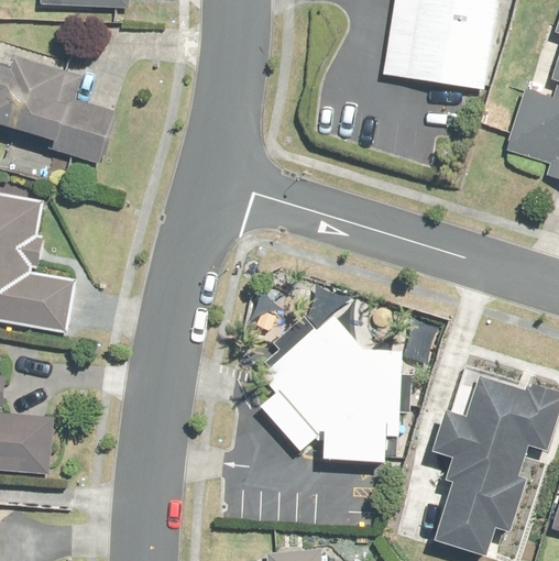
[(388,0),(377,73),(478,90),(491,0),(388,0)]
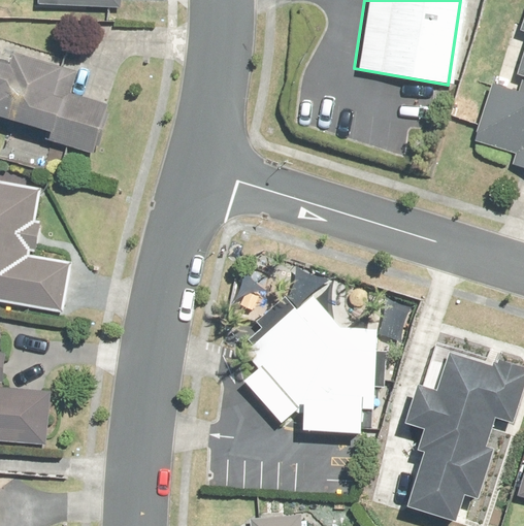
[(523,15),(519,31),(511,28),(501,58),(510,60),(501,85),(493,83),(473,141),(514,155),(511,164),(523,168),(523,15)]
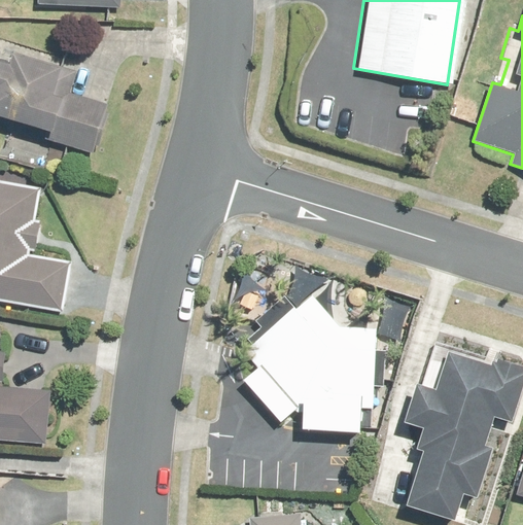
[(0,116),(93,153),(111,108),(69,92),(75,76),(0,46),(0,116)]
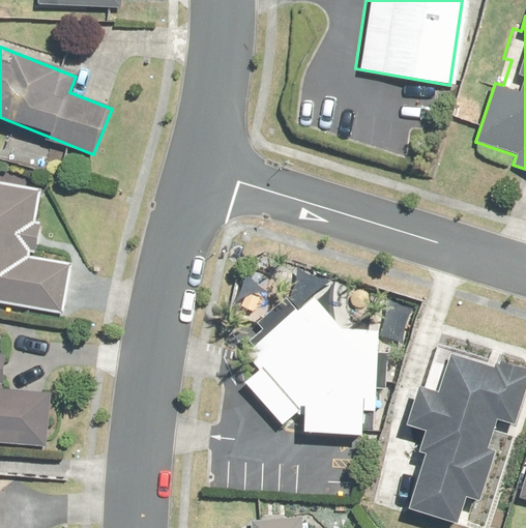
[(67,265),(35,259),(41,226),(34,225),(40,192),(0,183),(0,303),(59,314),(67,265)]
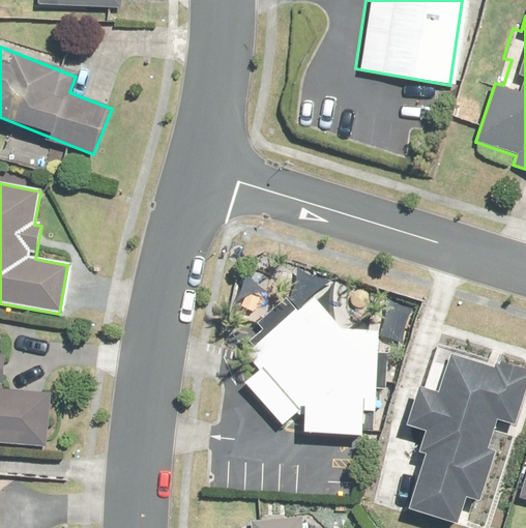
[(284,426),(299,412),(308,415),(307,432),(363,435),(363,427),(374,427),(379,329),(340,327),(313,297),(251,353),(263,367),(245,383),(284,426)]
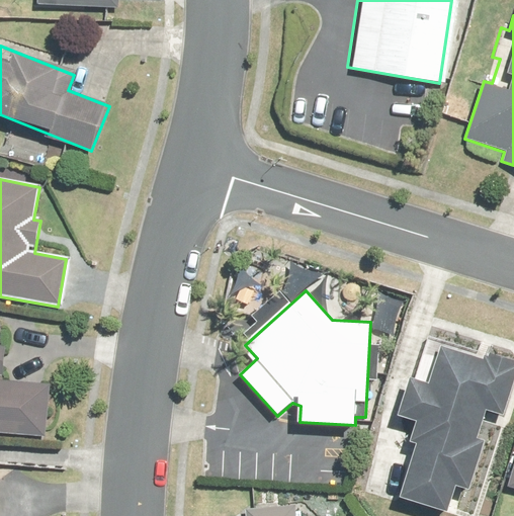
[(0,432),(43,436),(47,384),(0,381),(0,335),(1,323),(0,323),(0,432)]
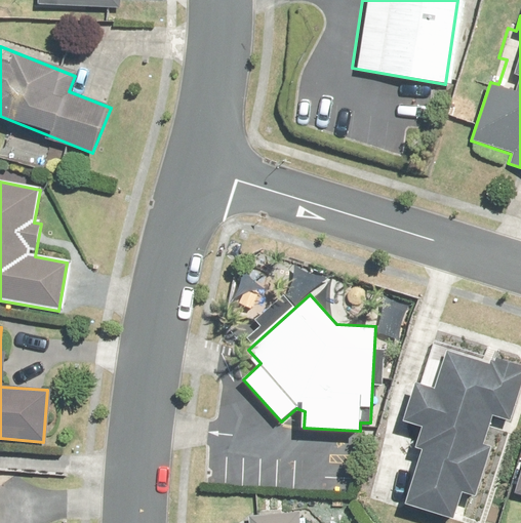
[(520,375),(450,354),(440,391),(416,384),(405,421),(426,428),(403,503),(454,518),(463,490),(477,494),(491,445),(483,443),(491,414),(508,418),(520,375)]
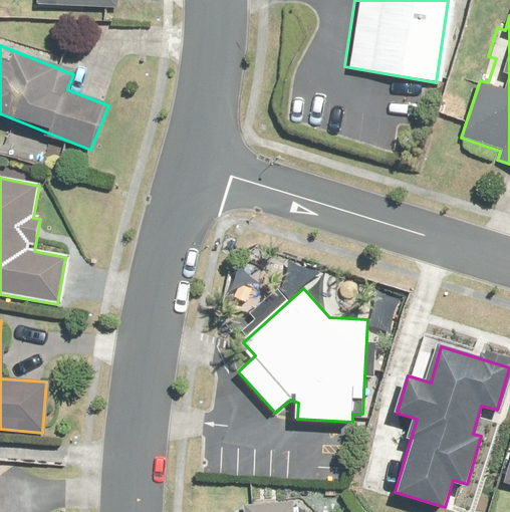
[(291,511),(291,503),(242,506),(242,511),(291,511)]
